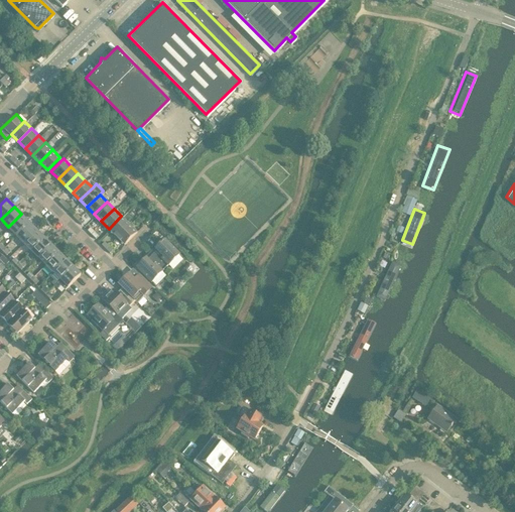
[(15,234),(28,221),(21,214),(8,227),(15,234)]
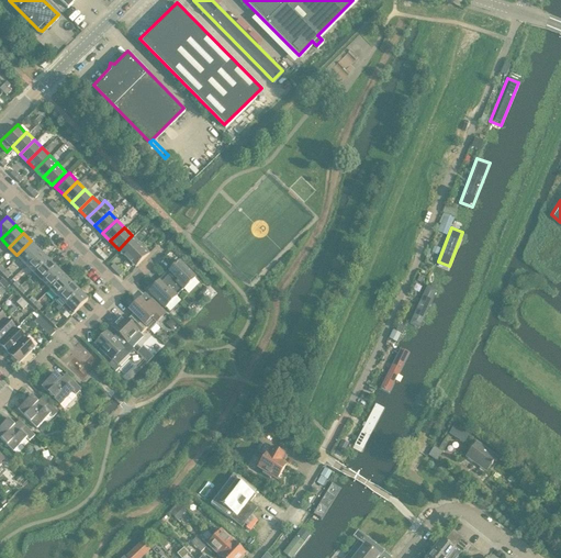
[(126,257),(139,243),(132,235),(119,249),(126,257)]
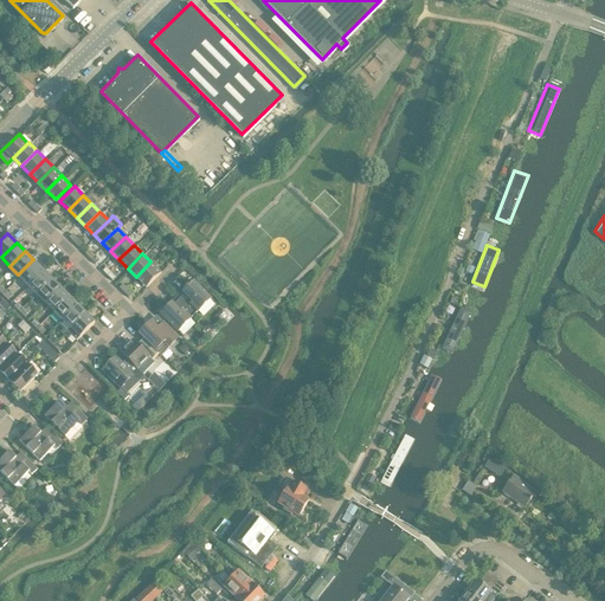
[(26,283),(42,267),(33,259),(18,275),(26,283)]
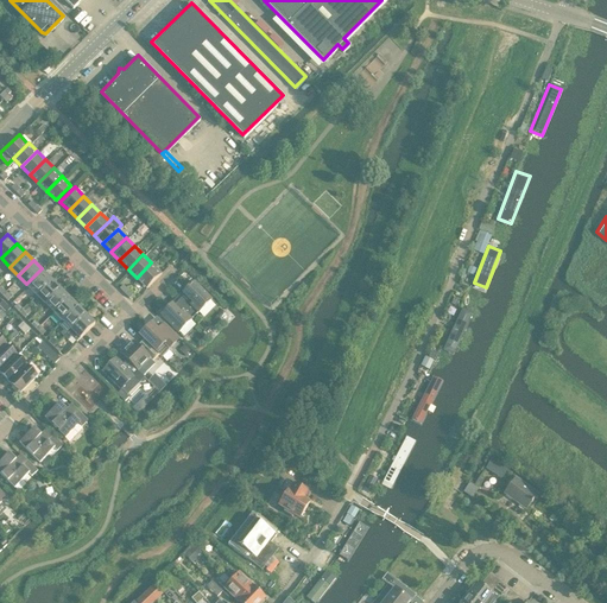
[(151,262),(137,278),(145,286),(160,271),(151,262)]
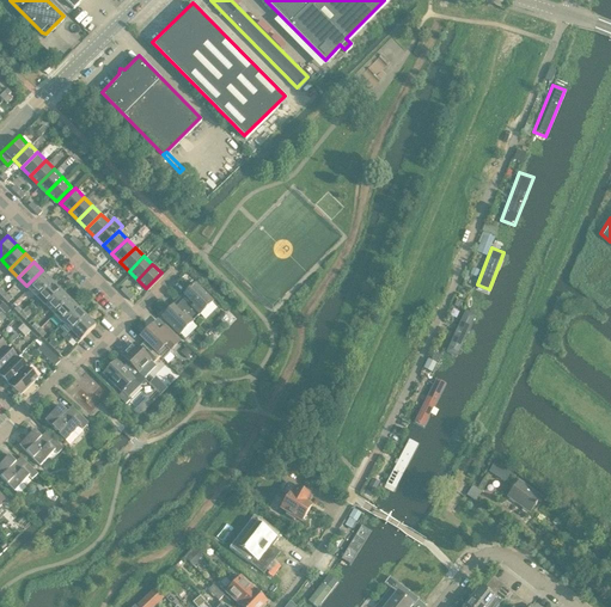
[(36,294),(52,280),(42,270),(26,286),(36,294)]
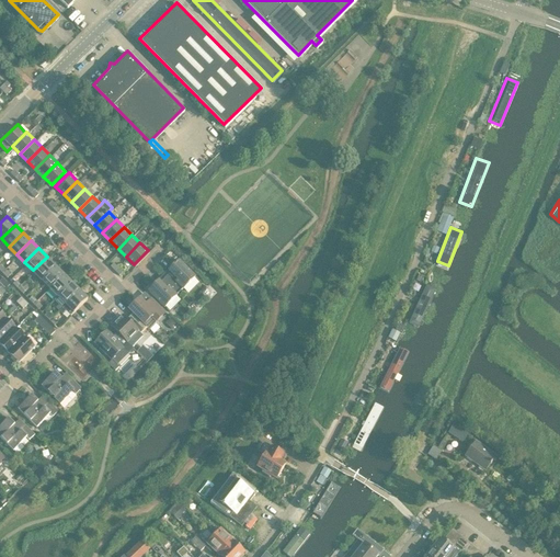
[(41,277),(55,264),(47,257),(33,270),(41,277)]
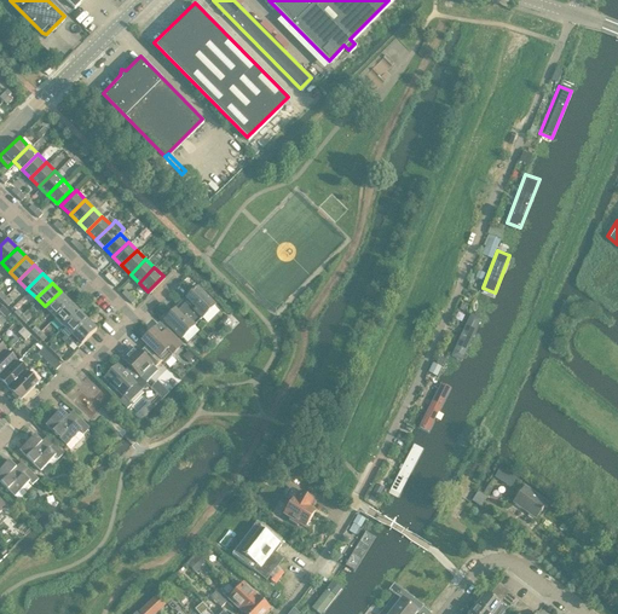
[(178,300),(197,319),(214,302),(196,284),(185,295),(184,294),(178,300)]
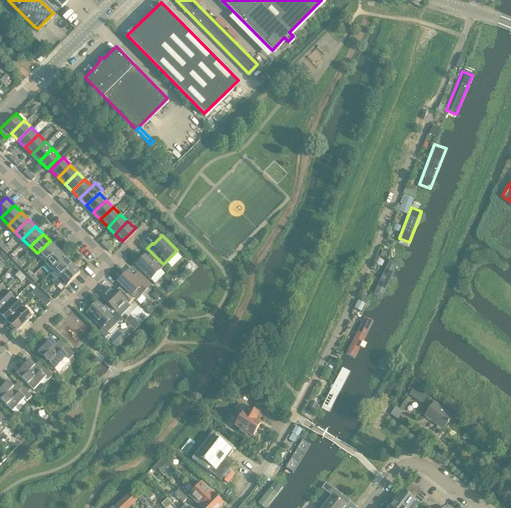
[(44,261),(57,248),(50,241),(37,253),(44,261)]
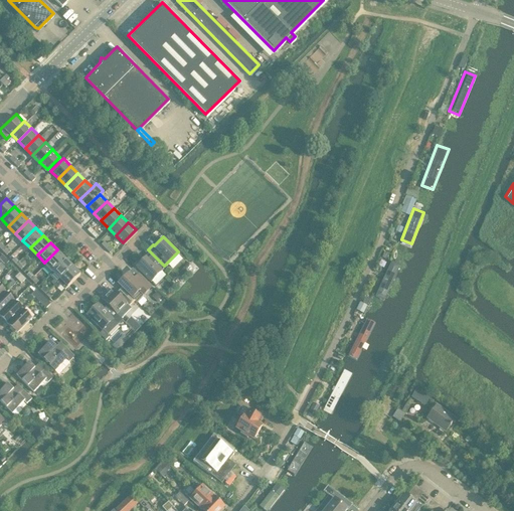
[(51,270),(64,257),(57,249),(44,263),(51,270)]
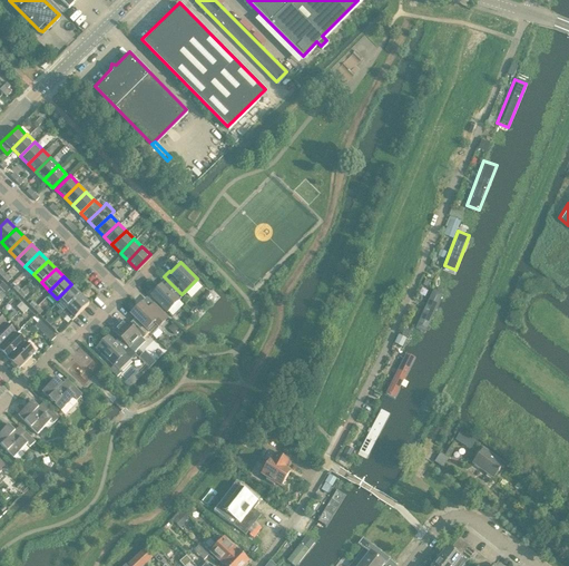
[(166,310),(182,294),(164,276),(159,282),(149,293),(166,310)]
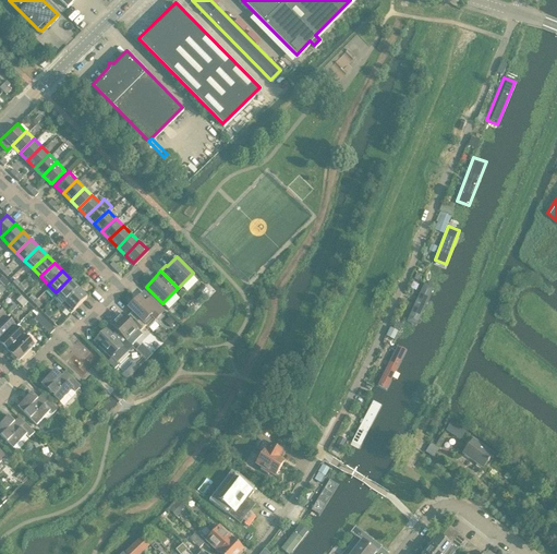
[(58,305),(63,300),(64,300),(77,286),(70,278),(56,292),(53,296),(58,300),(55,303),(58,305)]
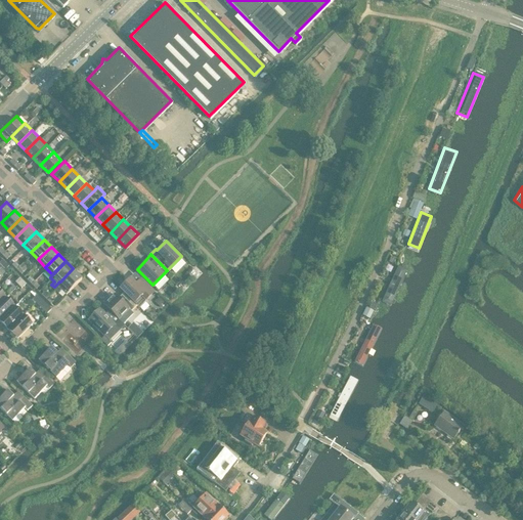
[(408,268),(397,264),(382,299),(393,304),(408,268)]
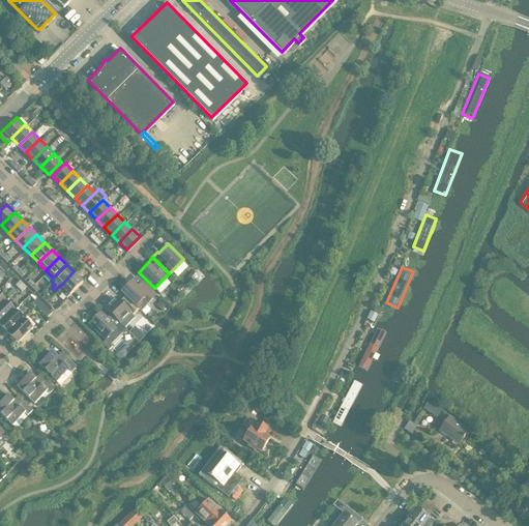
[(65,295),(68,292),(82,280),(74,271),(61,285),(60,285),(55,290),(58,294),(61,291),(65,295)]
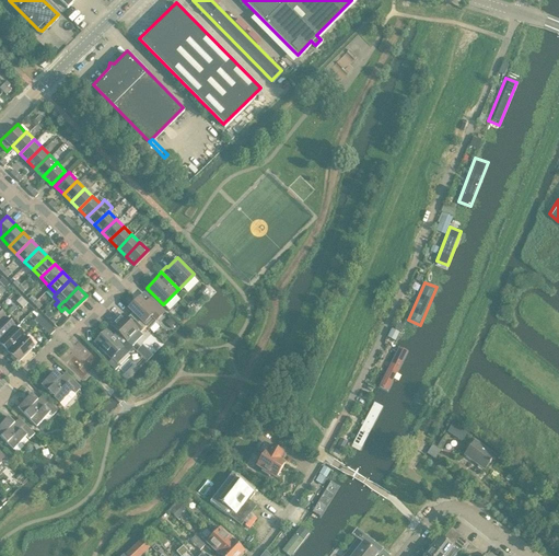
[(138,294),(127,305),(131,310),(136,315),(142,321),(144,324),(146,323),(148,325),(154,319),(163,310),(152,299),(147,304),(138,294)]
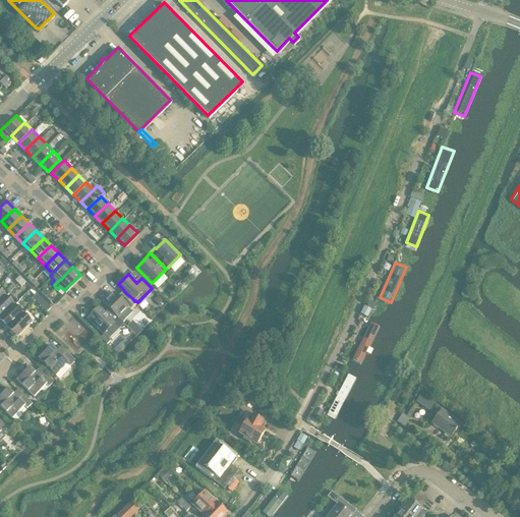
[(107,293),(102,298),(103,299),(102,300),(109,307),(117,316),(126,305),(129,307),(135,301),(134,301),(132,298),(126,293),(122,288),(117,292),(118,293),(116,295),(115,294),(112,290),(108,294),(107,293)]
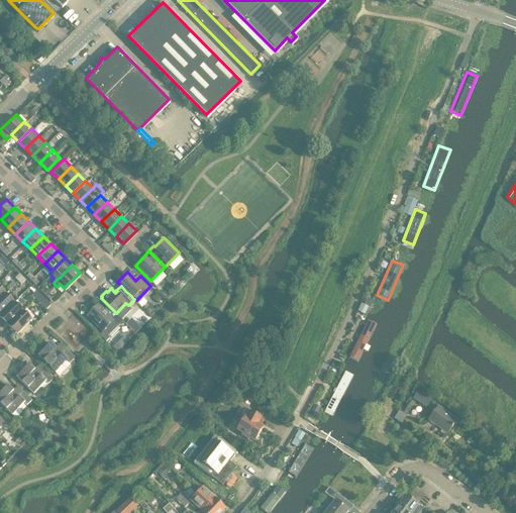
[(0,312),(14,299),(5,291),(0,295),(0,312)]
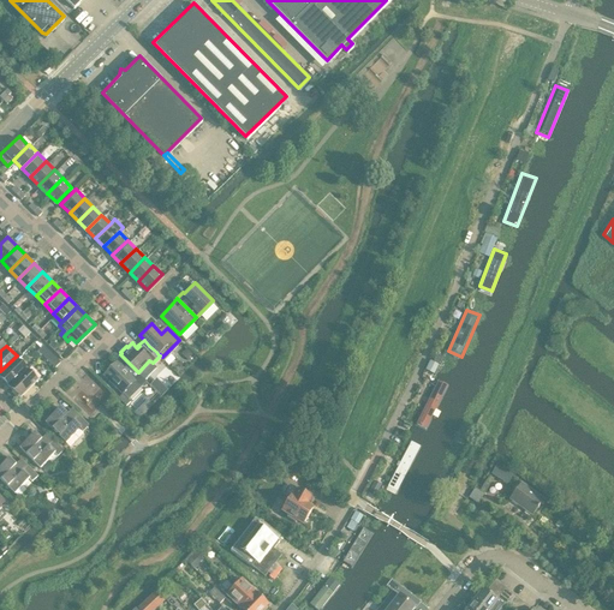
[(53,365),(58,360),(59,360),(46,346),(40,352),(53,365)]
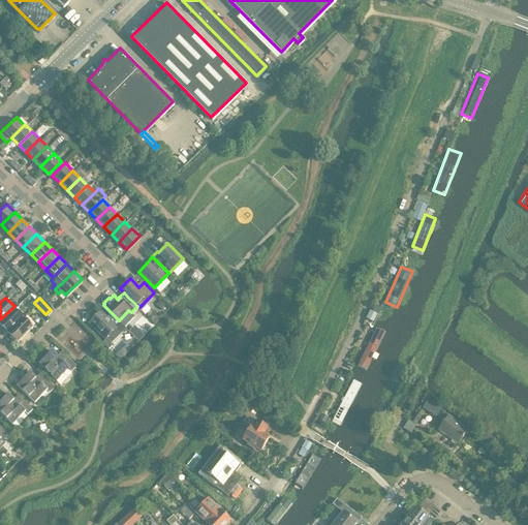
[(381,301),(375,298),(371,306),(379,310),(380,308),(379,307),(381,301)]
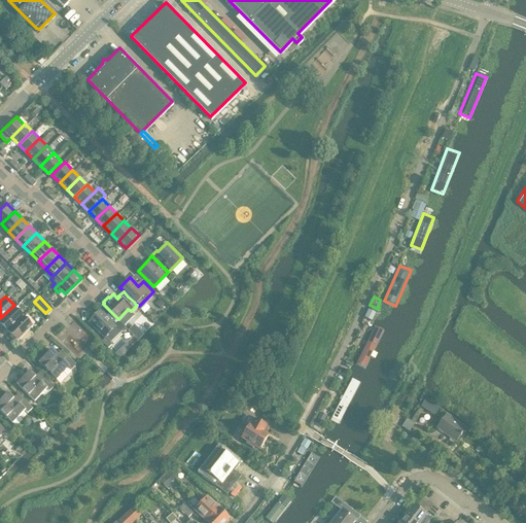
[(23,313),(19,309),(14,305),(0,318),(0,322),(6,329),(23,313)]
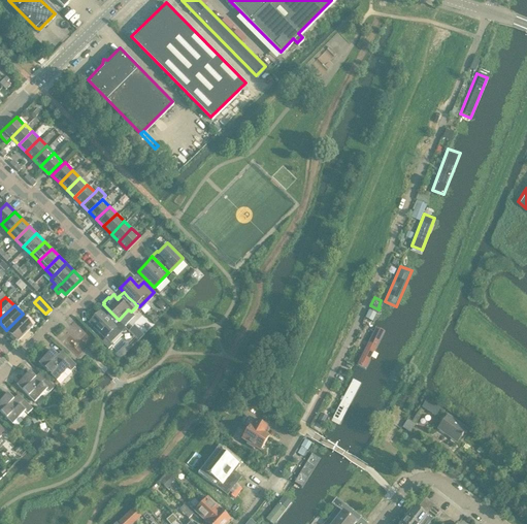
[(99,308),(88,319),(104,335),(100,339),(107,347),(111,342),(108,339),(119,330),(124,325),(119,320),(110,312),(106,316),(99,308)]
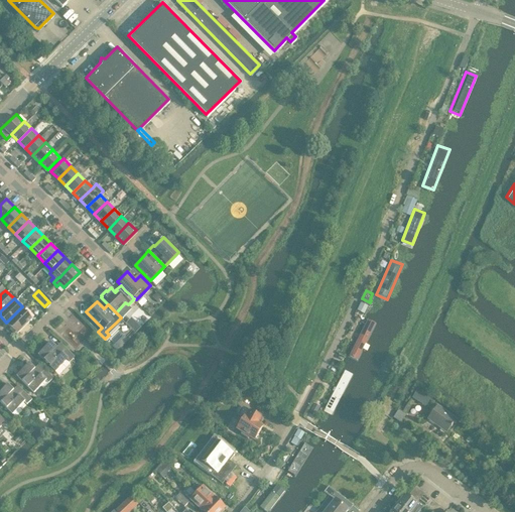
[(22,306),(6,323),(15,332),(31,315),(22,306)]
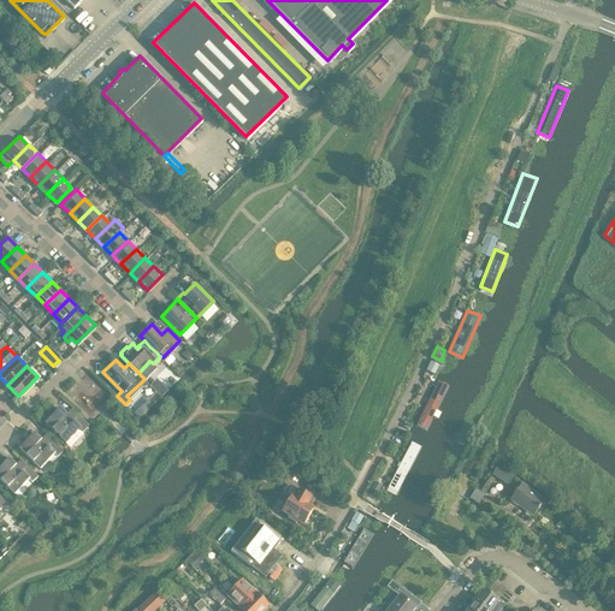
[(448,385),(437,380),(417,422),(427,427),(448,385)]
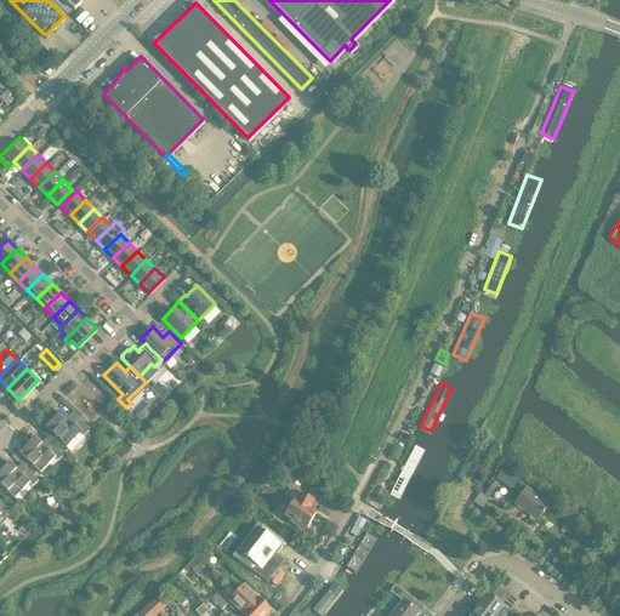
[(69,418),(60,409),(45,423),(64,444),(79,429),(83,433),(89,427),(75,414),(69,418)]
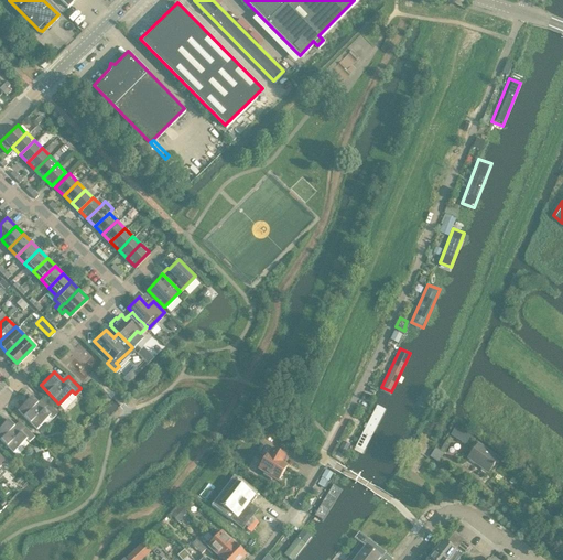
[(40,404),(31,395),(18,408),(36,427),(49,413),(52,416),(57,411),(45,398),(40,404)]
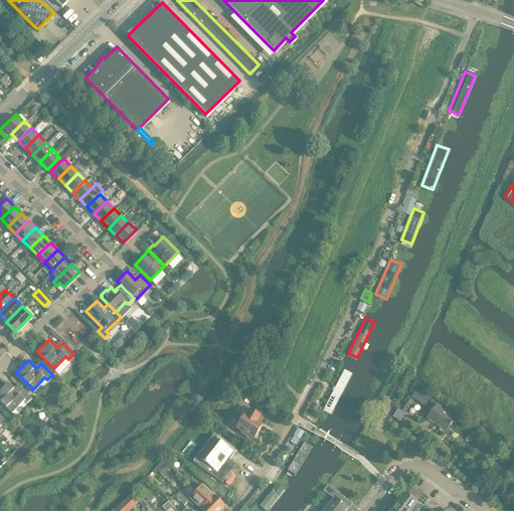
[(352,374),(341,368),(321,406),(331,412),(352,374)]
